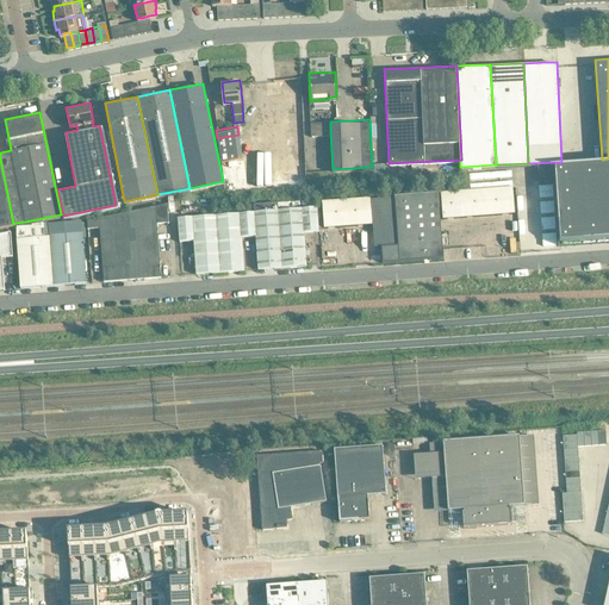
[(0,225),(13,224),(0,158),(0,225)]
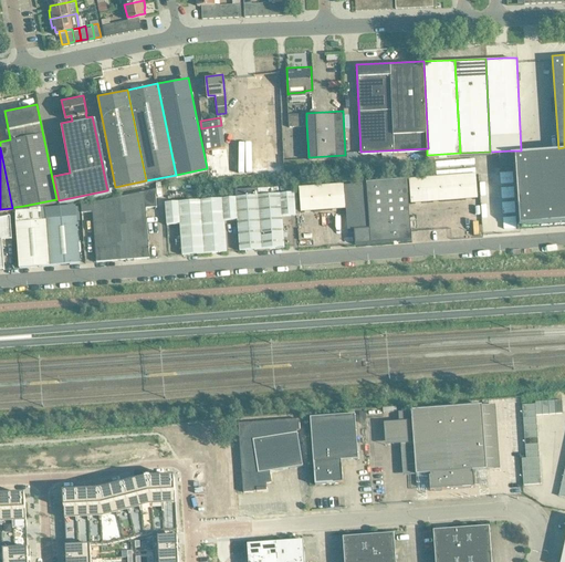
[(564,147),(558,148),(521,151),(511,151),(511,154),(512,153),(518,226),(564,221),(564,147)]
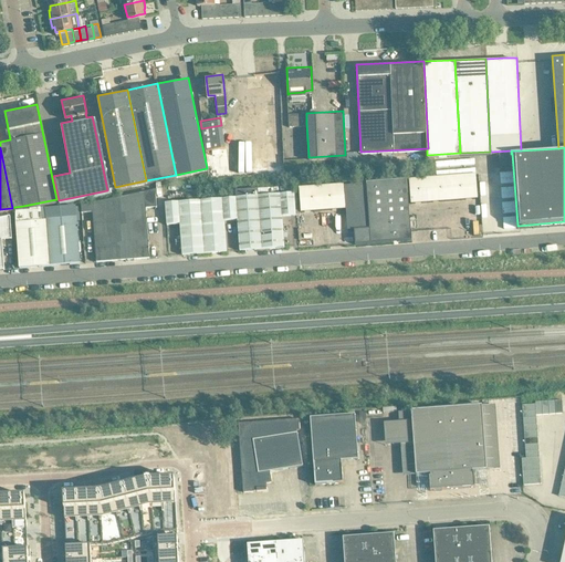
[(408,176),(410,200),(477,196),(475,170),(408,176)]
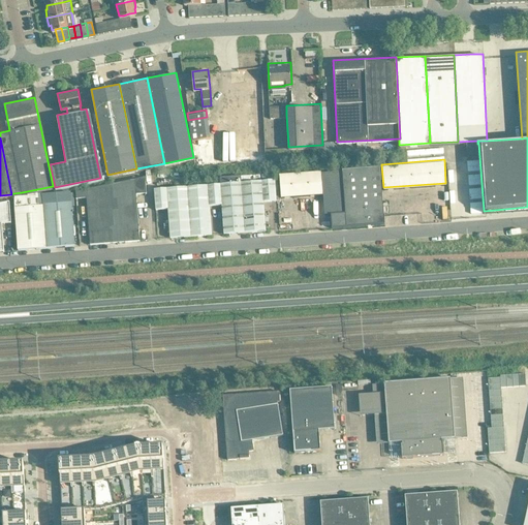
[(384,221),(380,164),(342,167),(342,168),(321,170),(324,212),(331,212),(332,225),(384,221)]
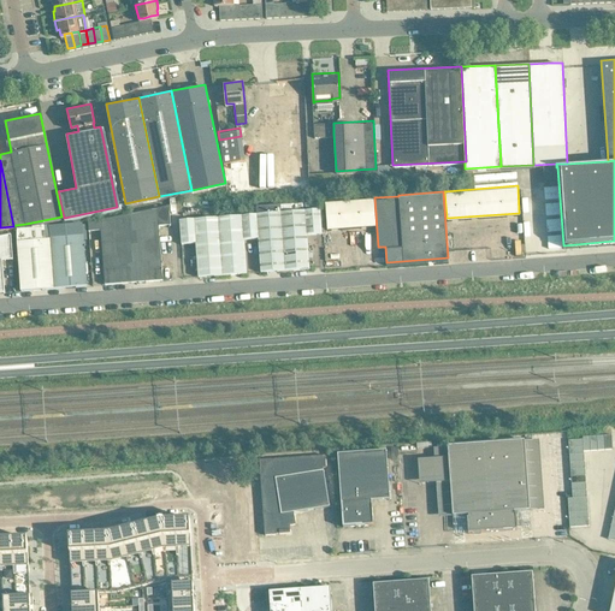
[(326,227),(376,224),(373,196),(325,200),(326,227)]
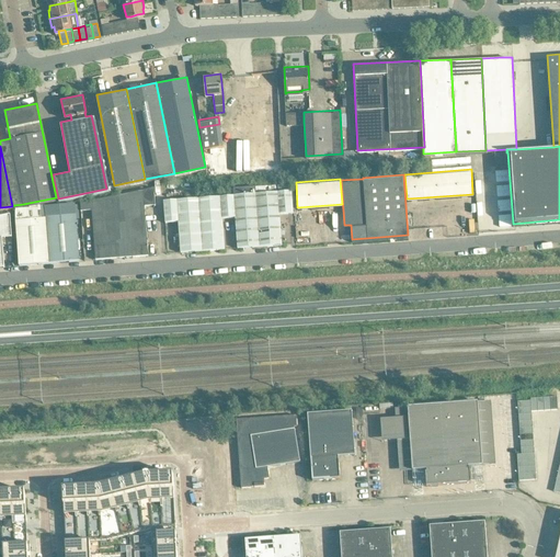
[(153,184),(116,192),(121,254),(148,252),(144,203),(155,202),(153,184)]
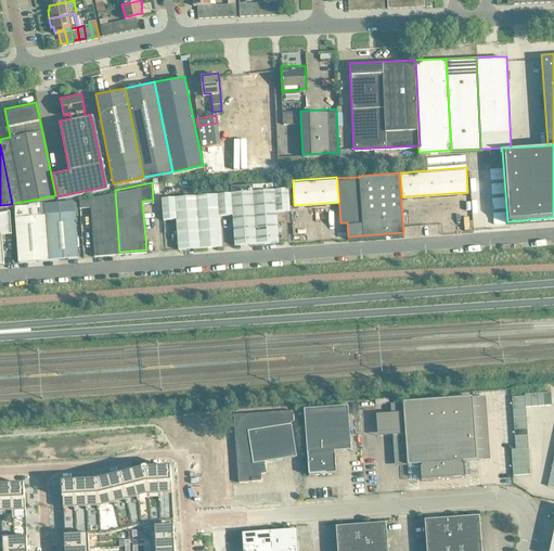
[(287,187),(252,189),(256,241),(279,240),(275,208),(290,208),(287,187)]
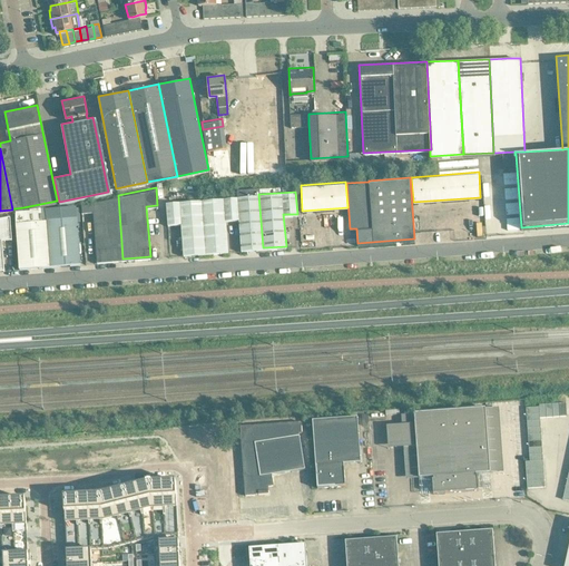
[(263,247),(258,194),(229,196),(232,218),(237,218),(239,250),(263,247)]
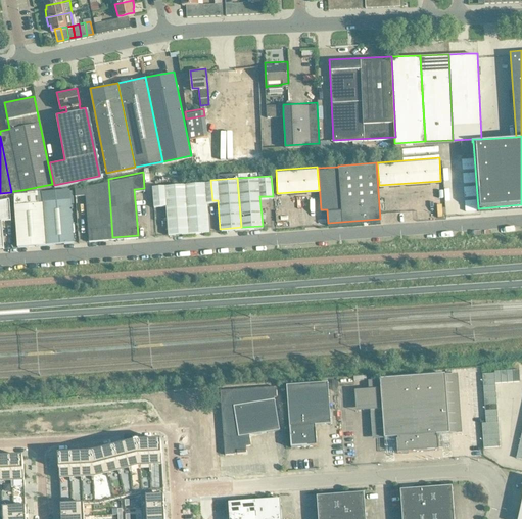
[(112,237),(108,179),(74,186),(75,194),(85,193),(88,239),(112,237)]
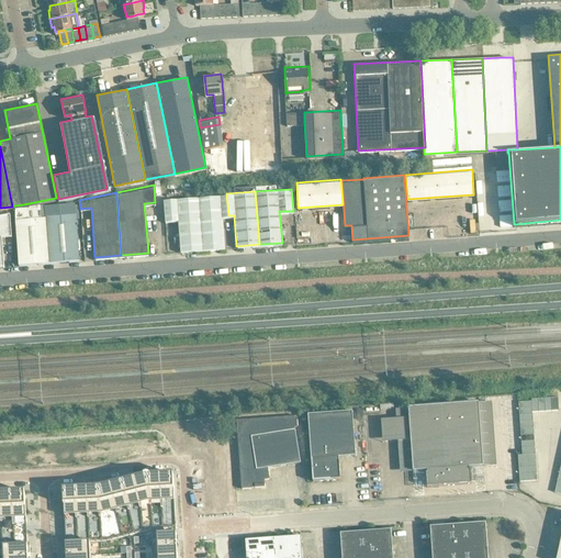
[(222,216),(228,215),(226,193),(198,196),(202,248),(224,246),(222,216)]
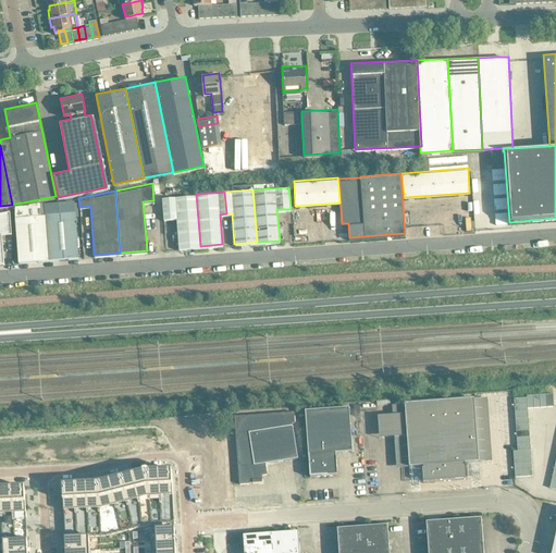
[(200,246),(196,194),(161,196),(163,218),(176,217),(178,247),(200,246)]
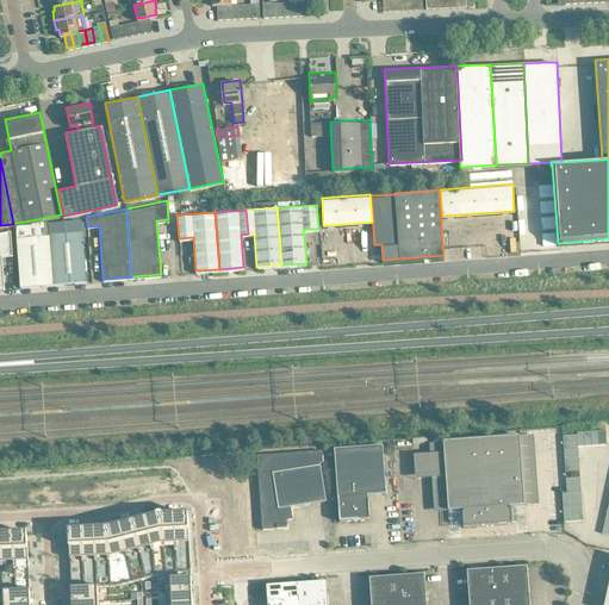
[(86,280),(80,217),(48,219),(53,282),(86,280)]
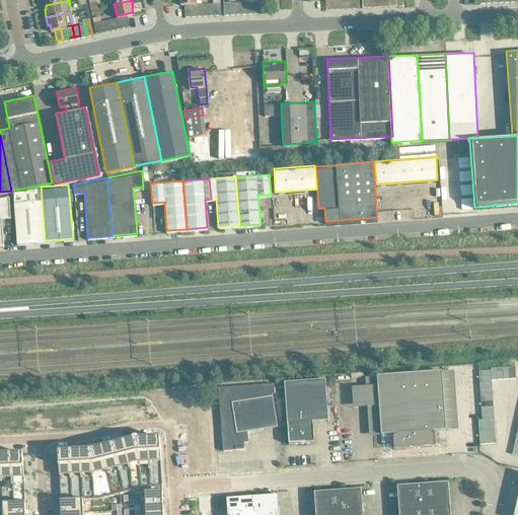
[(45,240),(41,187),(13,191),(17,242),(45,240)]
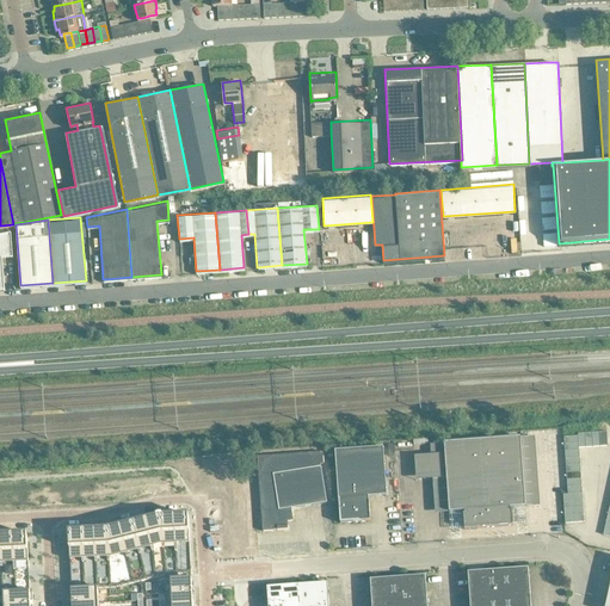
[(11,229),(0,232),(0,286),(4,288),(1,255),(12,254),(11,229)]
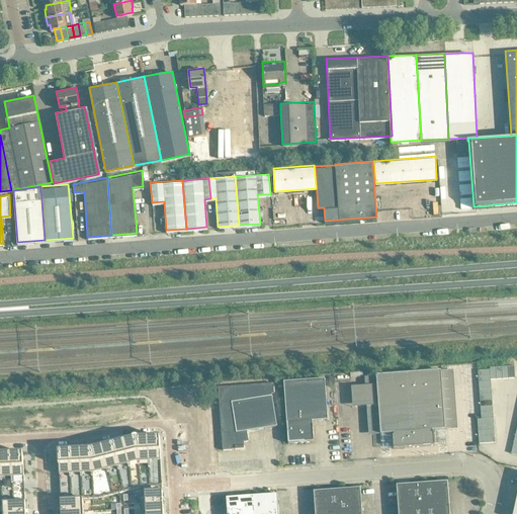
[(496,376),(495,364),(489,364),(489,366),(477,367),(478,373),(490,372),(490,376),(496,376)]
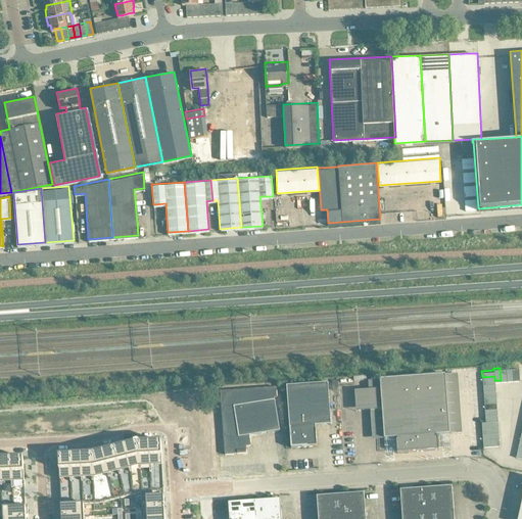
[(380,385),(353,387),(354,409),(382,407),(384,435),(397,434),(397,436),(395,436),(396,450),(408,450),(438,446),(437,433),(436,434),(436,432),(449,431),(447,407),(454,406),(453,395),(446,395),(444,371),(379,376),(380,385)]
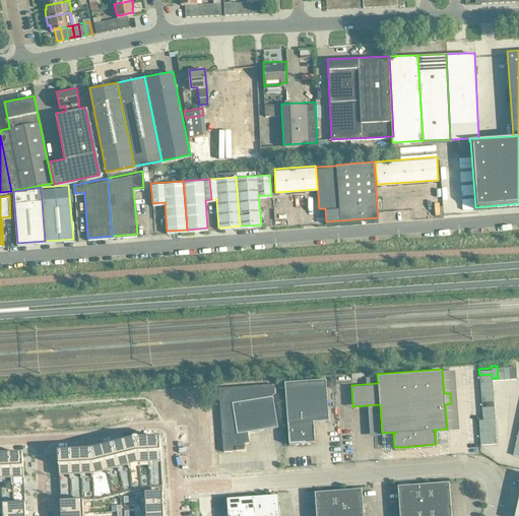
[(492,374),(479,375),(480,387),(493,386),(492,378),(492,374)]
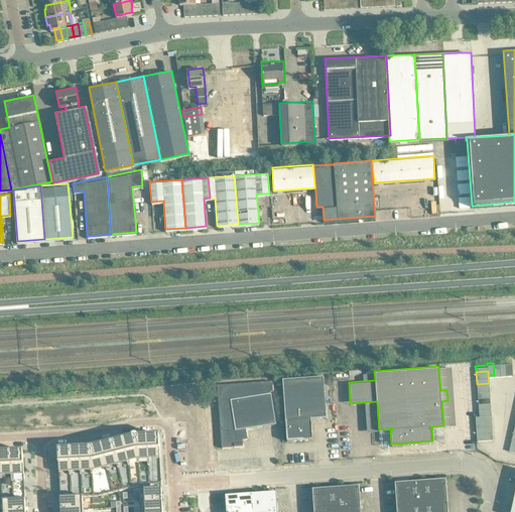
[(323,375),(282,378),(286,438),(312,436),(310,416),(326,415),(323,375)]
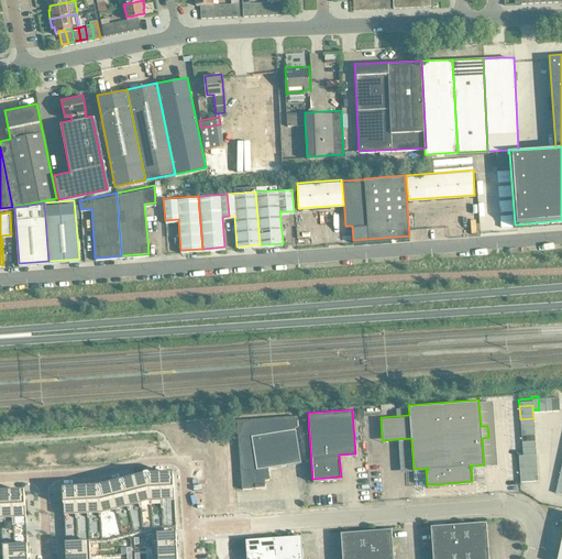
[(297,414),(237,418),(241,486),(265,484),(264,481),(262,482),(262,478),(270,477),(268,466),(300,460),(295,425),(297,425),(297,414)]
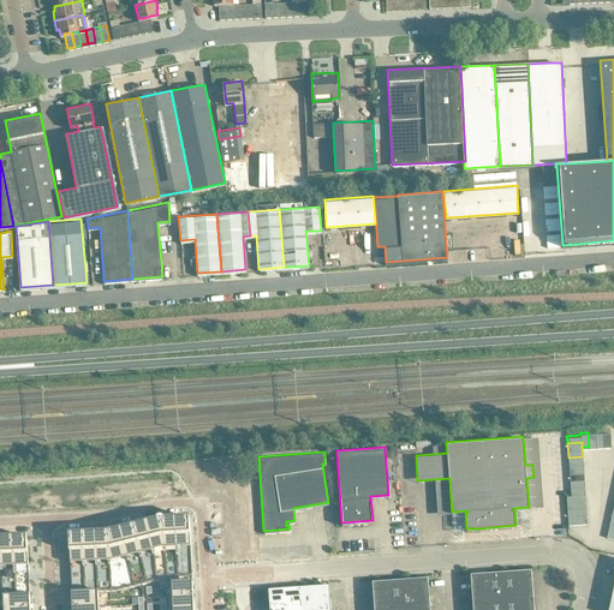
[(174,515),(162,516),(164,544),(177,544),(174,515)]
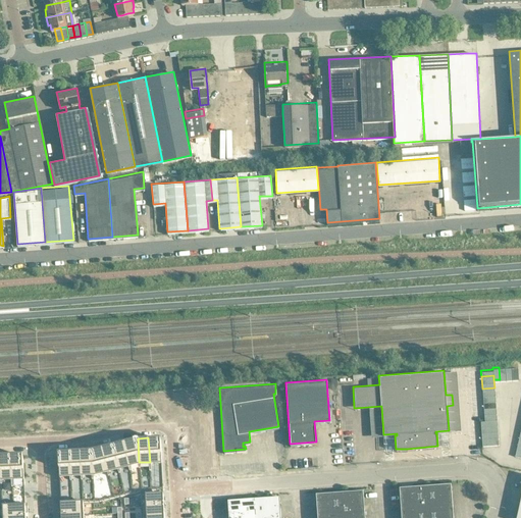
[(160,437),(148,437),(150,462),(161,461),(160,437)]
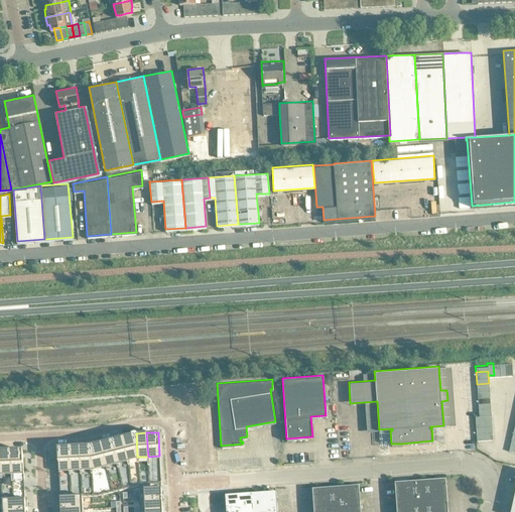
[(133,433),(122,436),(127,459),(134,458),(137,457),(136,433),(133,433)]
